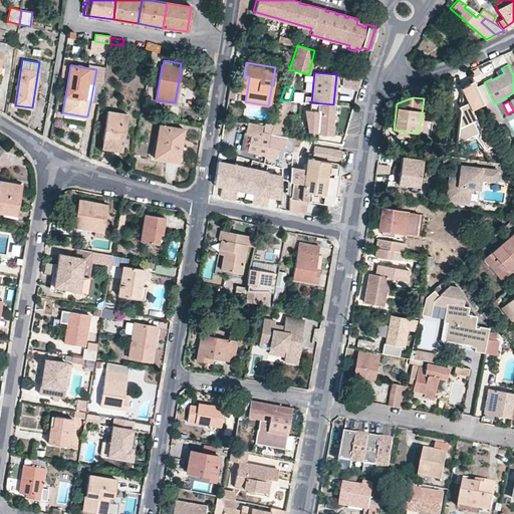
[(333,104),(311,102),(309,102),(308,109),(303,109),(307,132),(318,133),(318,134),(331,135),(333,104)]
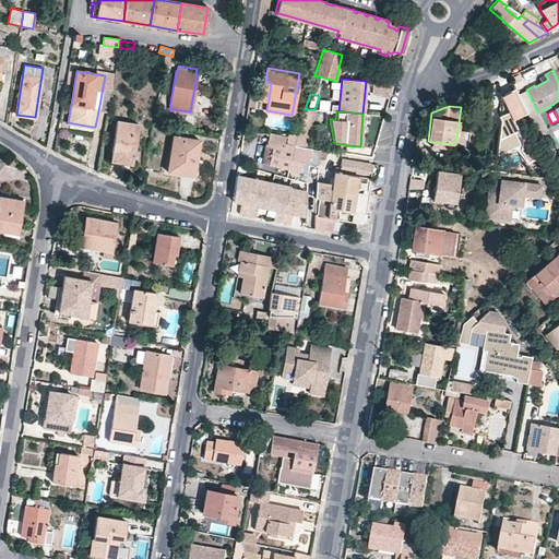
[(68,122),(67,132),(91,137),(92,127),(68,122)]
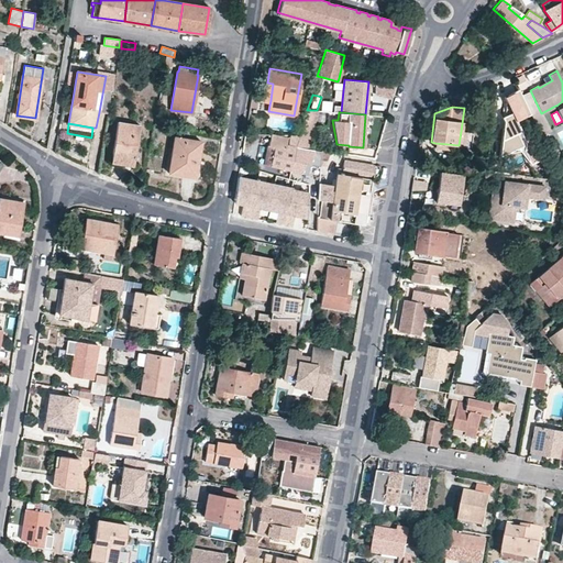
[(140,127),(118,123),(111,158),(123,161),(123,164),(133,166),(140,127)]
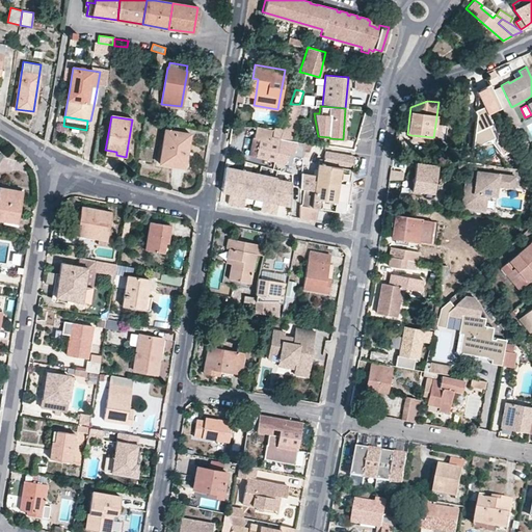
[(286,116),(283,128),(280,138),(291,140),(296,124),(289,122),(290,117),(286,116)]
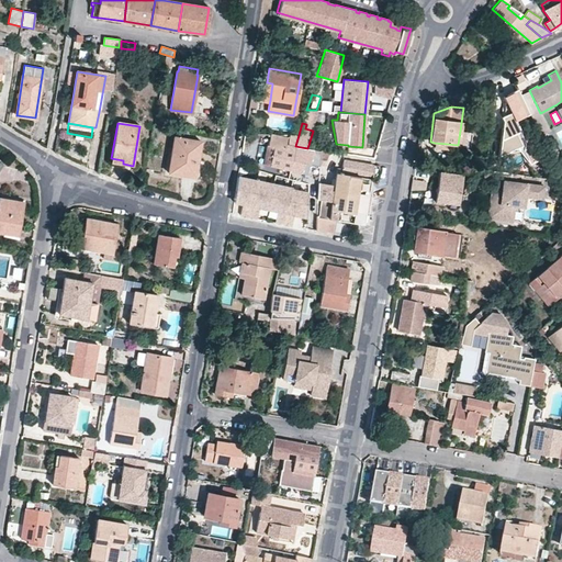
[(458,145),(470,147),(472,132),(460,131),(458,145)]
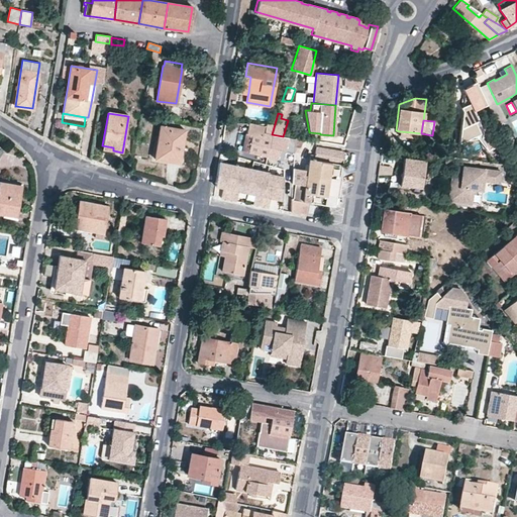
[(266,131),(263,131),(264,126),(249,123),(246,133),(252,134),(248,152),(267,157),(271,141),(281,143),(286,144),(285,148),(291,149),(293,138),(283,136),(272,134),(275,124),(268,124),(266,131)]
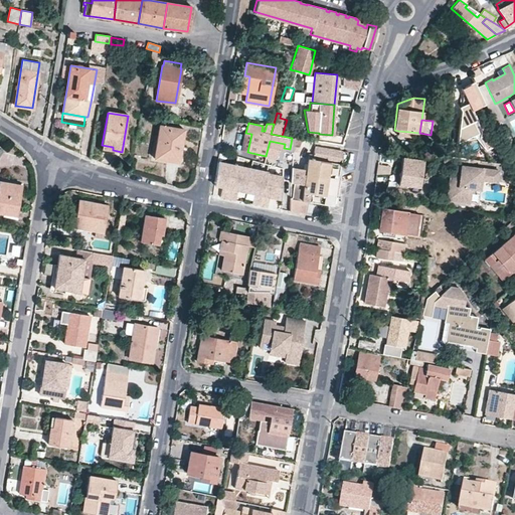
[(179,158),(184,130),(160,126),(154,158),(166,160),(167,156),(179,158)]
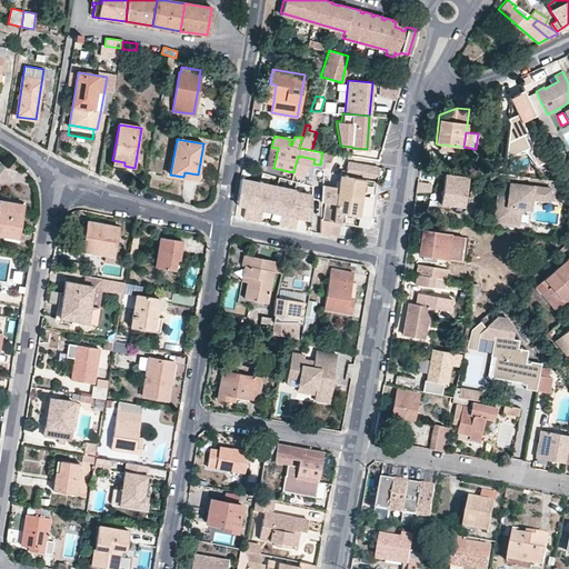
[(278,148),(271,147),(266,167),(273,168),(278,148)]
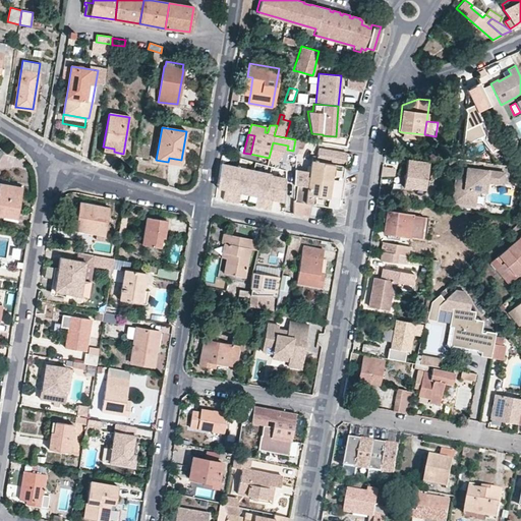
[(471,153),(471,152),(451,149),(449,157),(469,160),(471,153)]
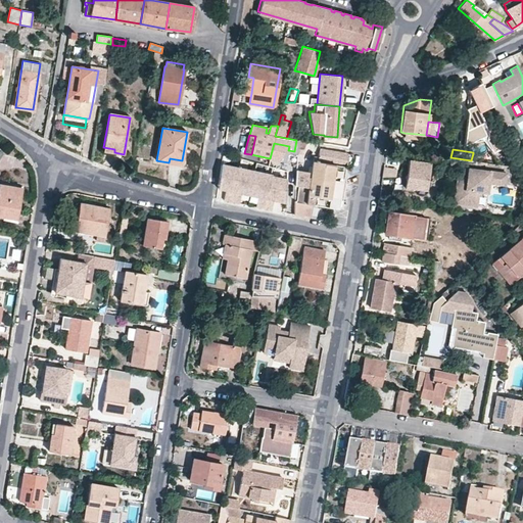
[(319,150),(318,156),(318,162),(345,165),(346,160),(346,153),(319,150)]
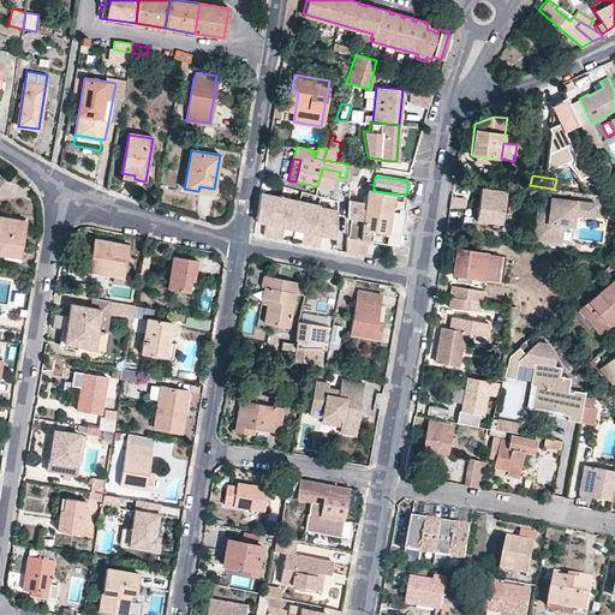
[(572,191),(573,183),(556,180),(554,189),(572,191)]
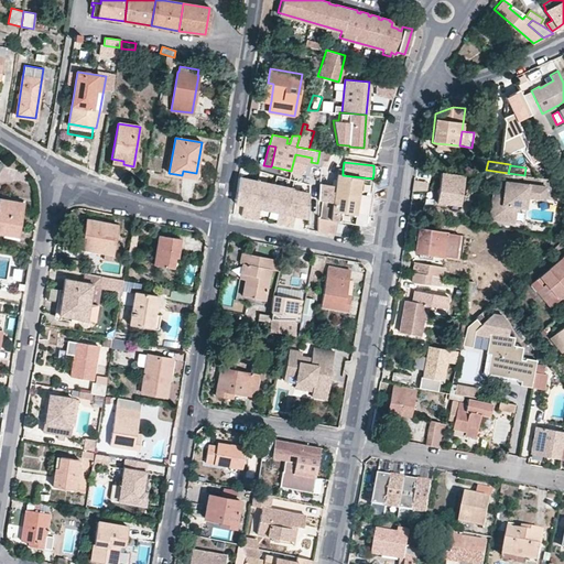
[(365,224),(372,179),(343,175),(343,169),(338,169),(334,193),(333,203),(322,202),(320,216),(317,217),(317,230),(333,232),(336,219),(349,221),(355,223),(365,224)]
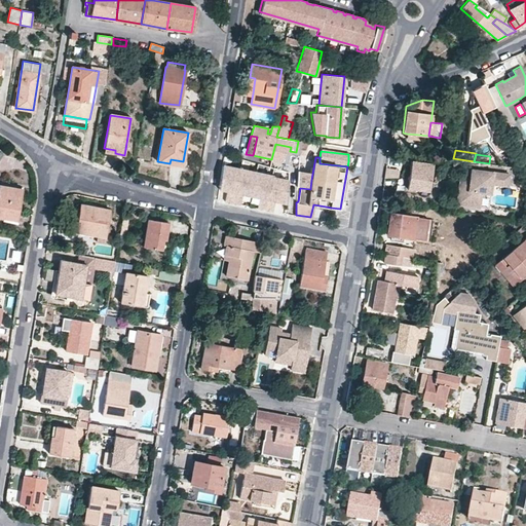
[(453,158),(452,167),(462,170),(462,164),(474,165),(474,161),(453,158)]
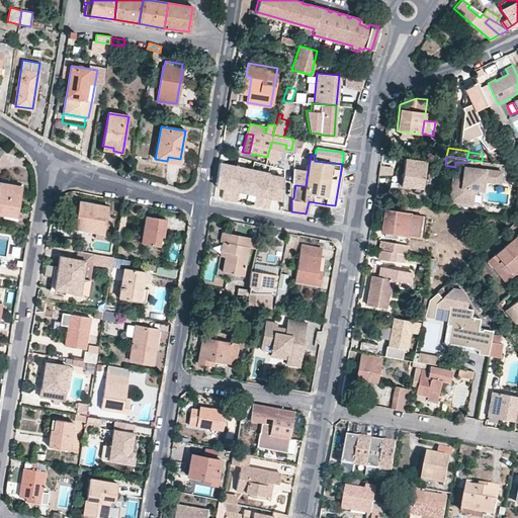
[(421,188),(426,161),(405,158),(401,185),(421,188)]
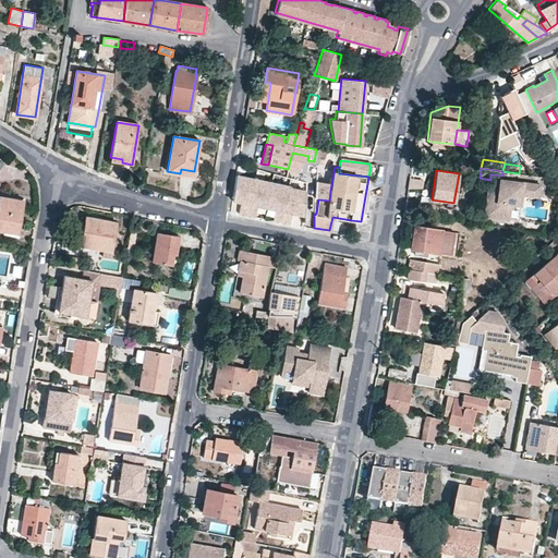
[(247,215),(253,178),(235,176),(231,199),(240,201),(238,213),(247,215)]
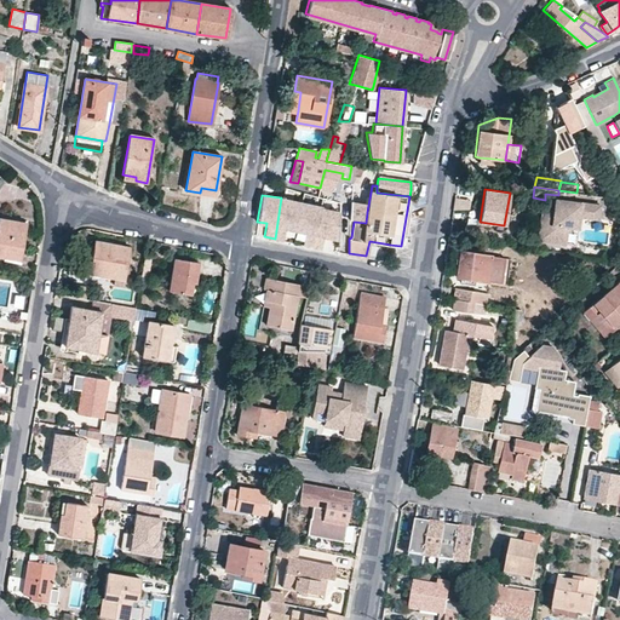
[(296,229),(302,201),(281,197),(275,239),(283,240),(286,227),(296,229)]
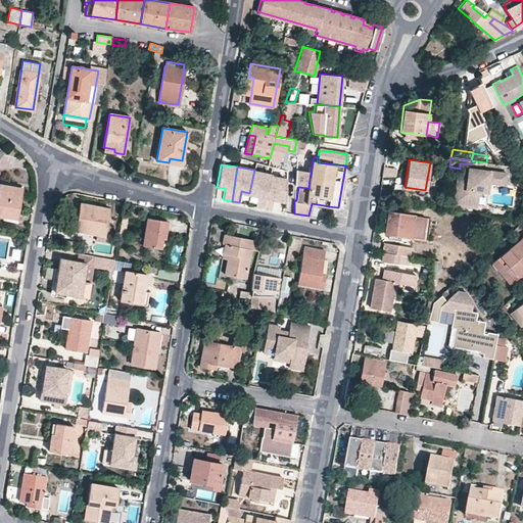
[(448,187),(447,201),(470,204),(471,195),(481,186),(481,181),(498,184),(500,172),(462,167),(460,176),(448,187)]
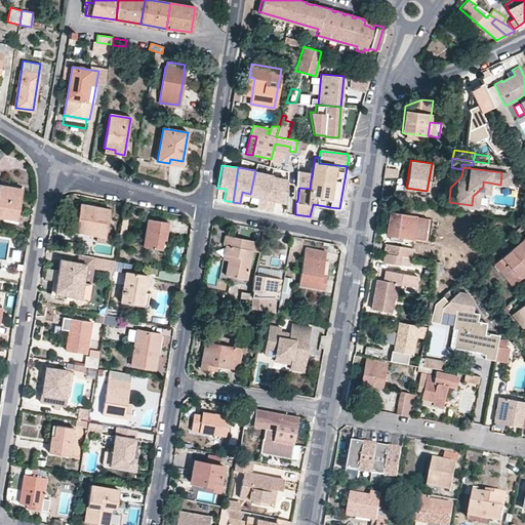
[(271,174),(255,170),(250,194),(258,195),(256,205),(265,207),(270,177),(271,174)]
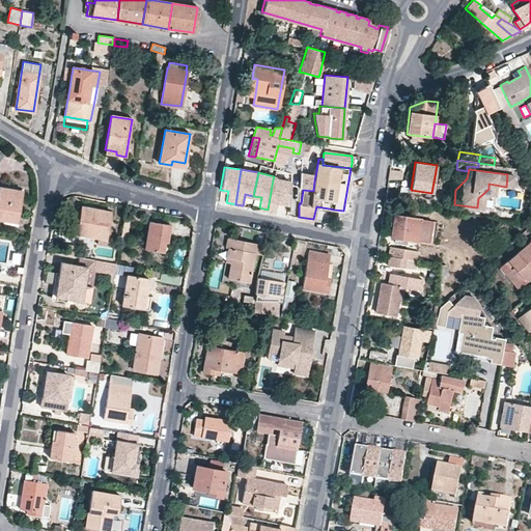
[(290,183),(273,179),(268,210),(275,212),(277,201),(287,203),(290,183)]
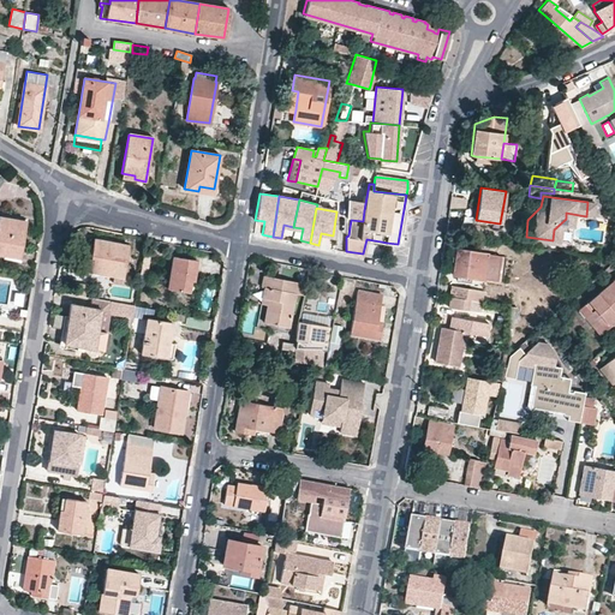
[(353,209),(351,220),(363,221),(364,210),(353,209)]
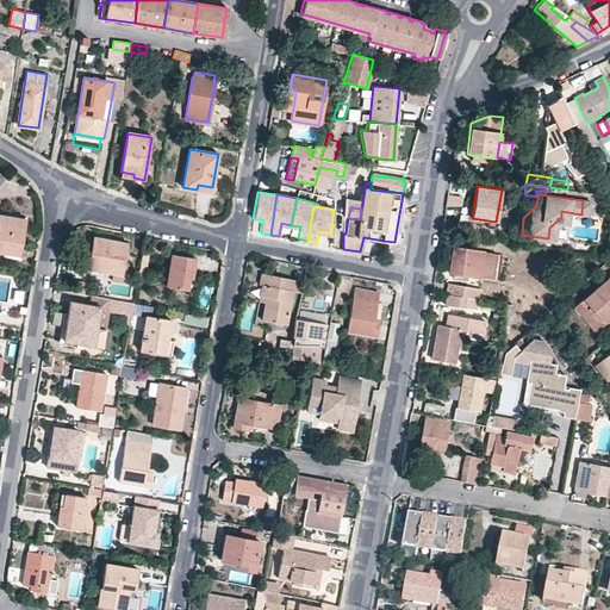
[(24,219),(0,215),(0,251),(16,255),(19,238),(22,238),(24,219)]
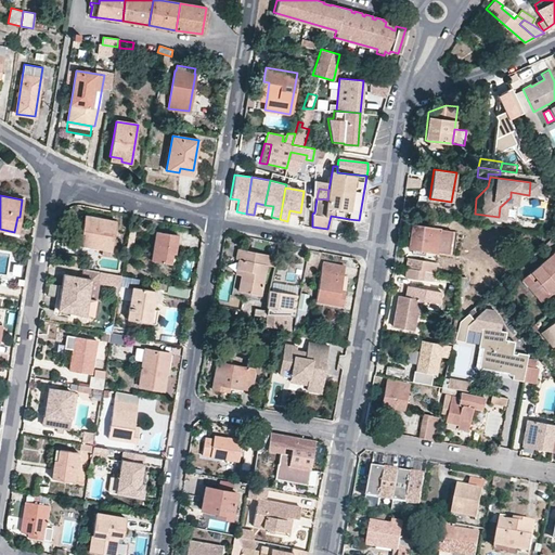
[(113,240),(116,222),(85,216),(79,244),(102,248),(111,249),(113,240)]
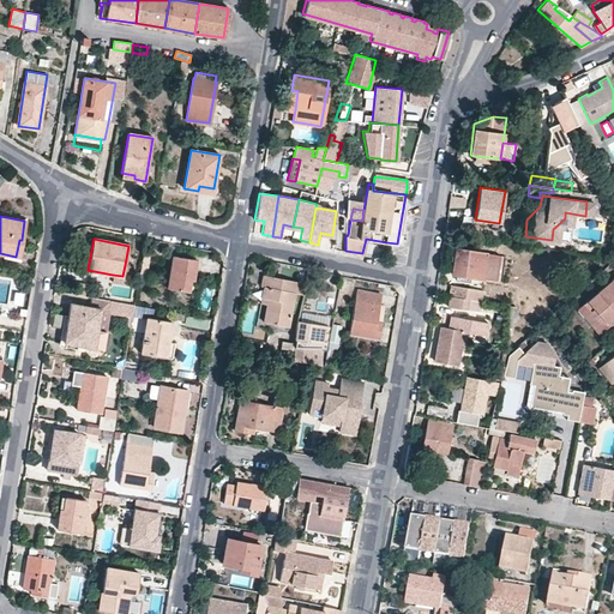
[(380,241),(366,239),(362,253),(378,257),(380,241)]
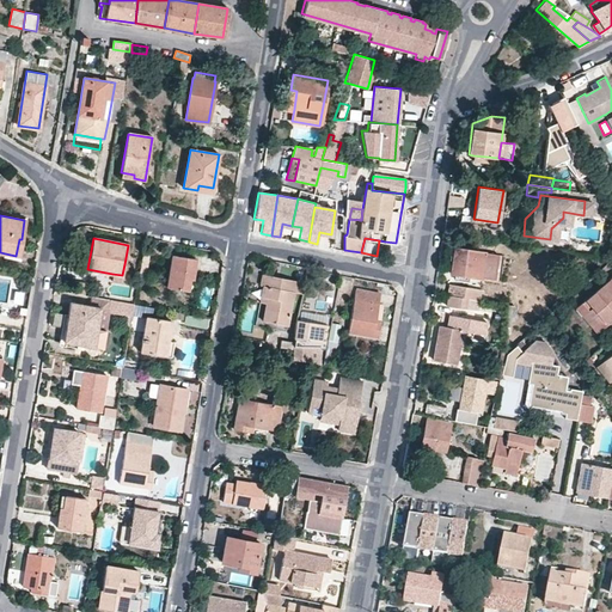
[(494,279),(497,255),(453,248),(450,273),(453,273),(467,275),(494,279)]
